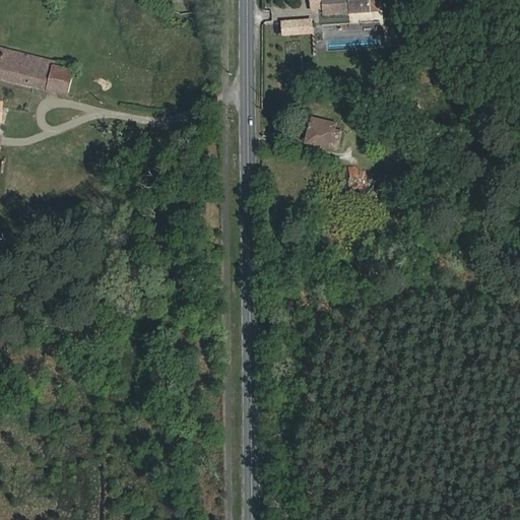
[(324,8),(323,0),(311,0),(312,8),(324,8)]
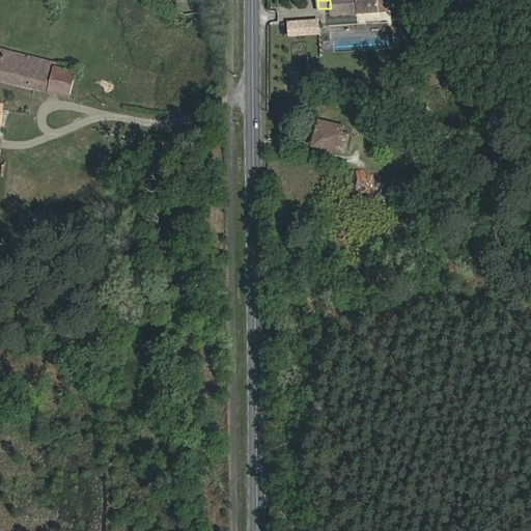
[(386,10),(385,0),(330,0),(331,8),(331,14),(378,11),(378,10),(386,10)]
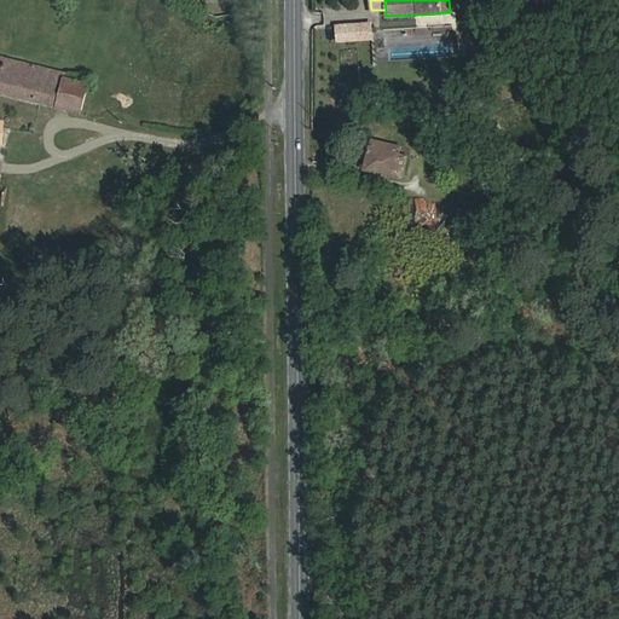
[(5,57),(0,80),(0,94),(81,115),(90,84),(82,82),(84,76),(5,57)]
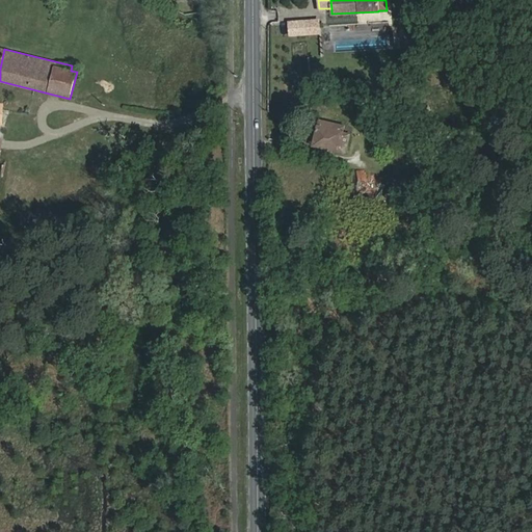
[(312,145),(344,156),(352,129),(319,118),(312,145)]
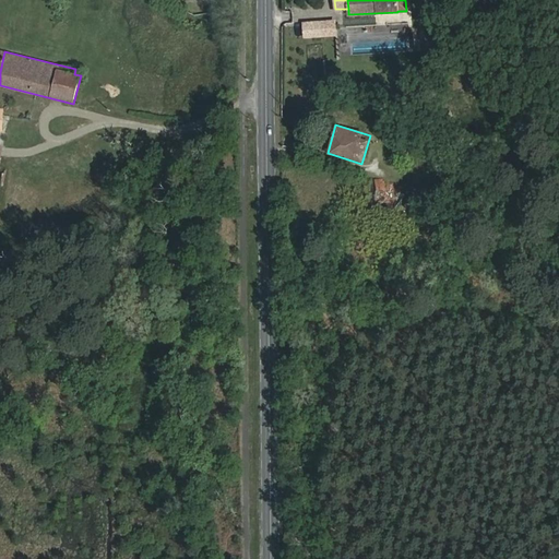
[(193,193),(201,175),(190,170),(181,187),(193,193)]
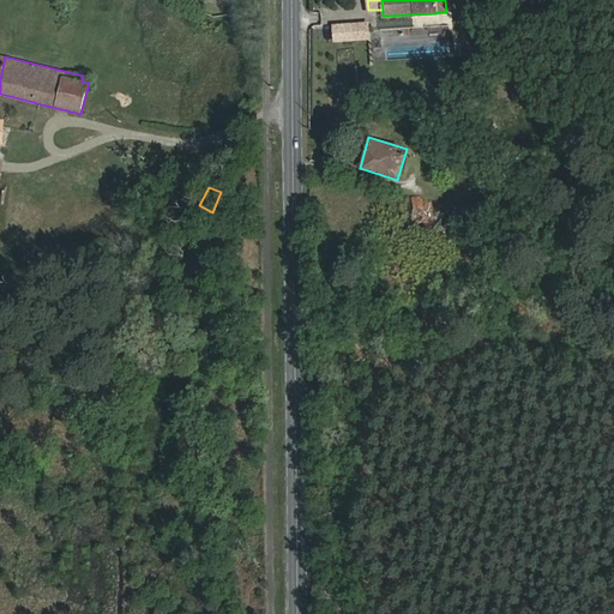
[(404,223),(455,238),(461,217),(409,204),(404,223)]
